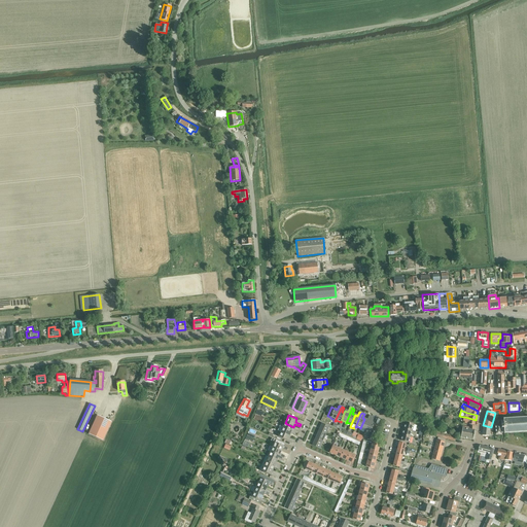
[(112,422),(98,416),(90,434),(103,441),(112,422)]
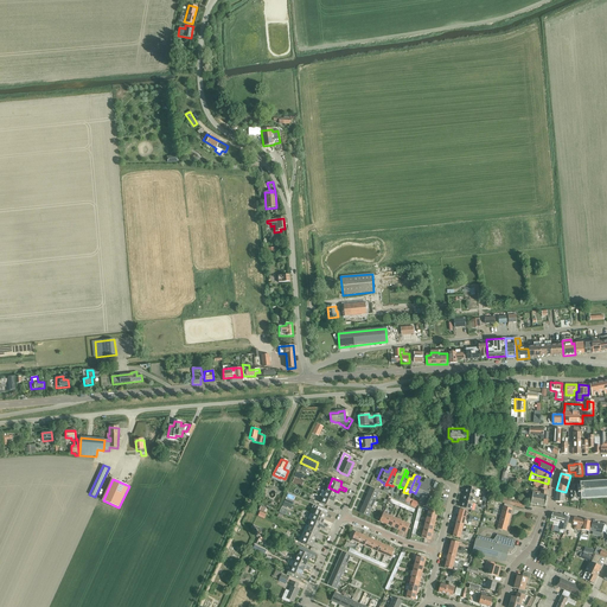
[(421,497),(428,480),(426,479),(423,484),(420,483),(415,493),(420,496),(420,497),(421,497)]
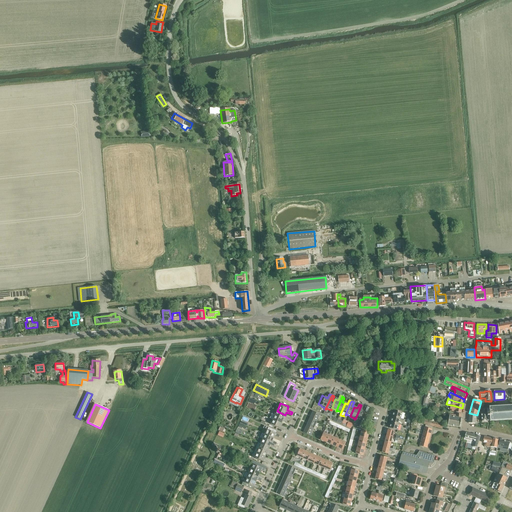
[(361,405),(355,419),(356,419),(356,418),(360,420),(364,411),(361,410),(363,406),(361,405)]
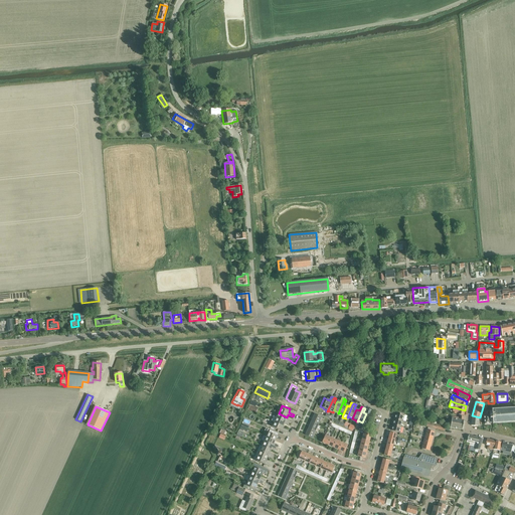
[(465,410),(455,407),(454,407),(452,411),(454,412),(454,413),(464,415),(465,410)]
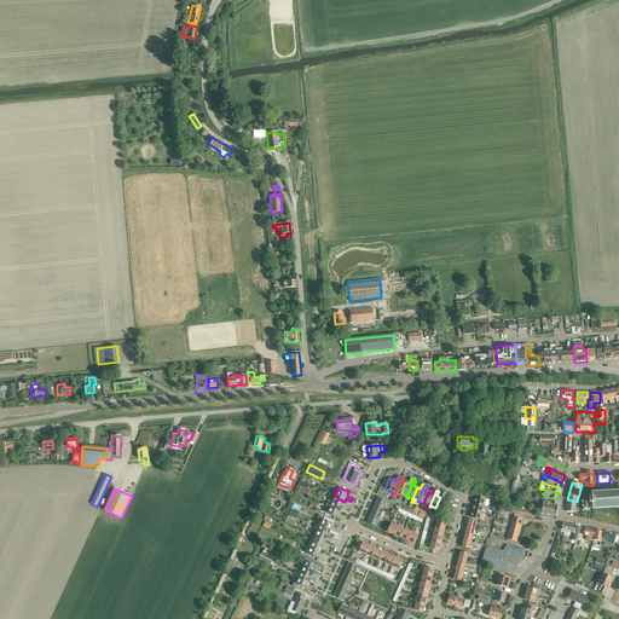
[(602,492),(603,509),(618,507),(618,490),(614,491),(605,491),(602,492)]
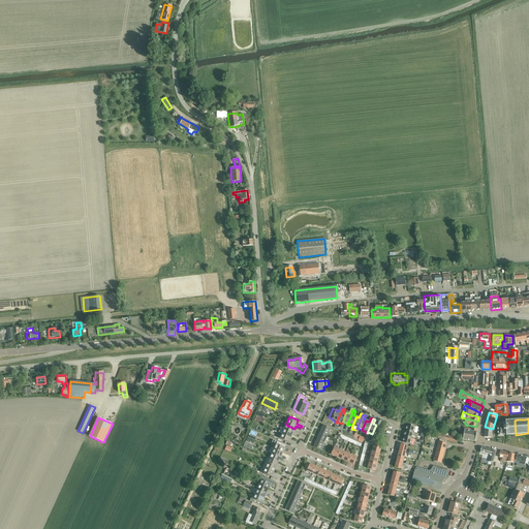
[(505,435),(516,435),(515,421),(505,421),(505,423),(498,423),(498,427),(497,427),(497,436),(504,435),(505,435)]
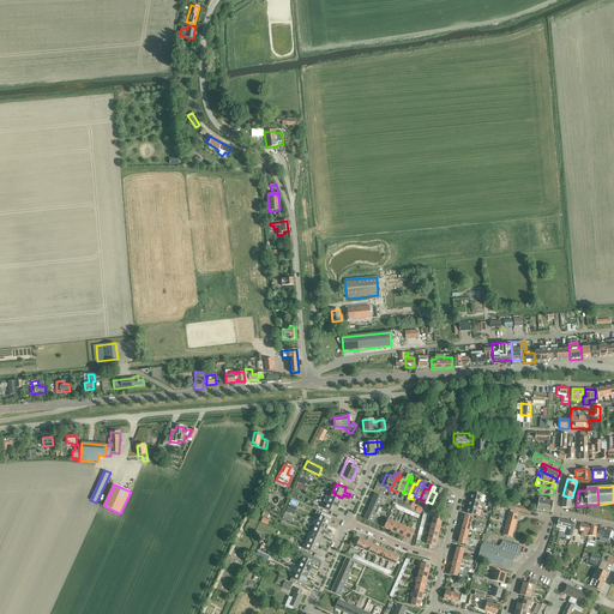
[(341,500),(342,498),(332,493),(330,498),(326,497),(344,505),(345,503),(341,500)]
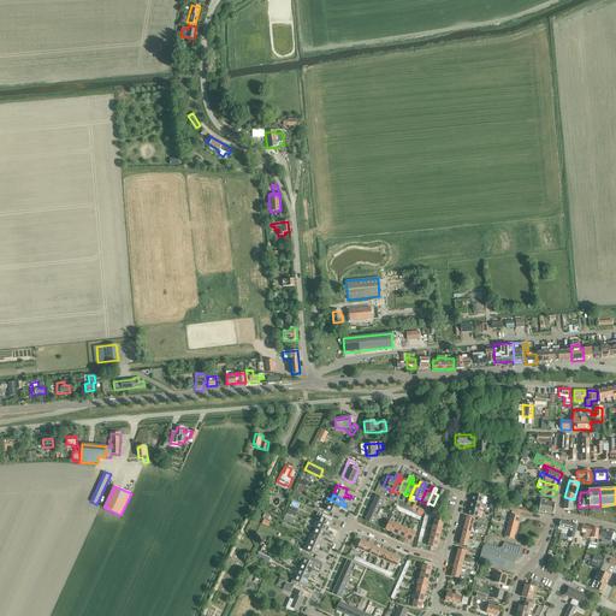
[(372,504),(381,508),(385,499),(377,496),(372,504)]
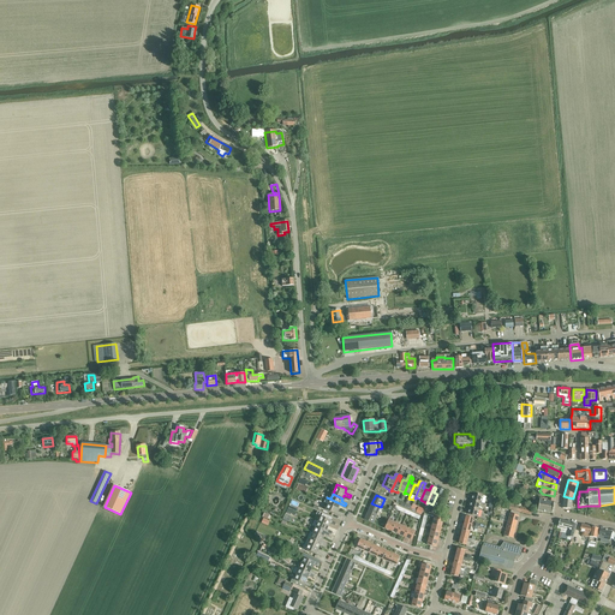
[(551,513),(554,501),(554,497),(549,496),(548,499),(541,497),(537,512),(551,513)]
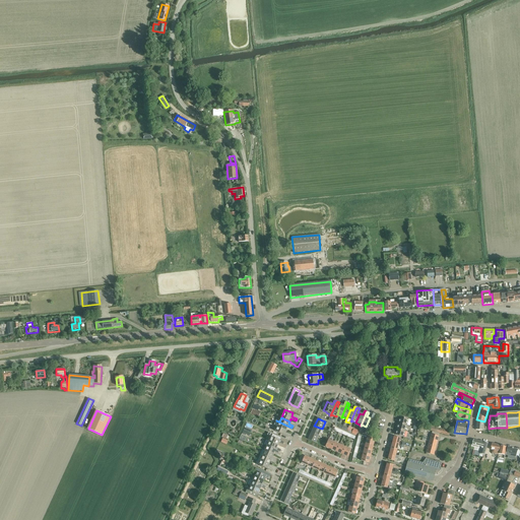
[(290,430),(291,428),(276,420),(274,425),(277,427),(285,431),(286,429),(290,430)]
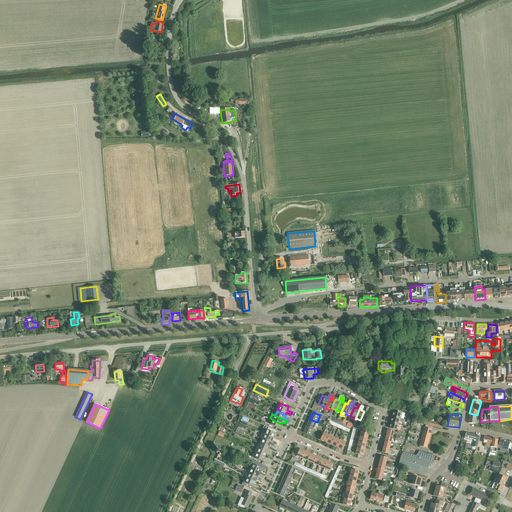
[(313,429),(317,422),(309,419),(306,426),(313,429)]
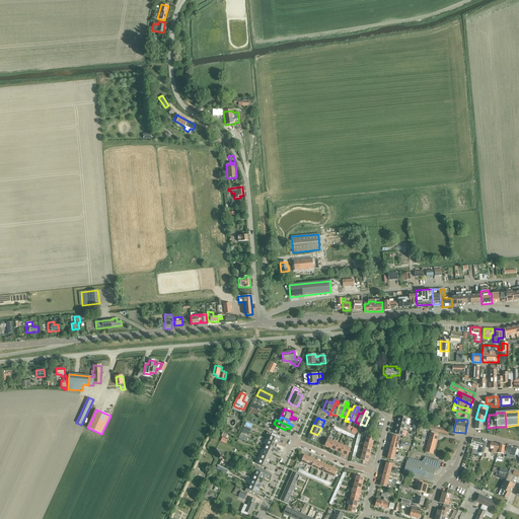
[(431,425),(430,430),(439,433),(447,435),(448,431),(449,430),(441,428),(441,427),(431,425)]
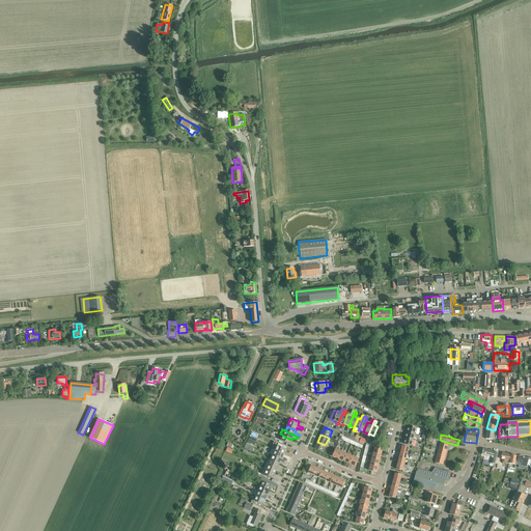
[(290,443),(291,440),(283,436),(280,441),(294,447),(295,445),(290,443)]
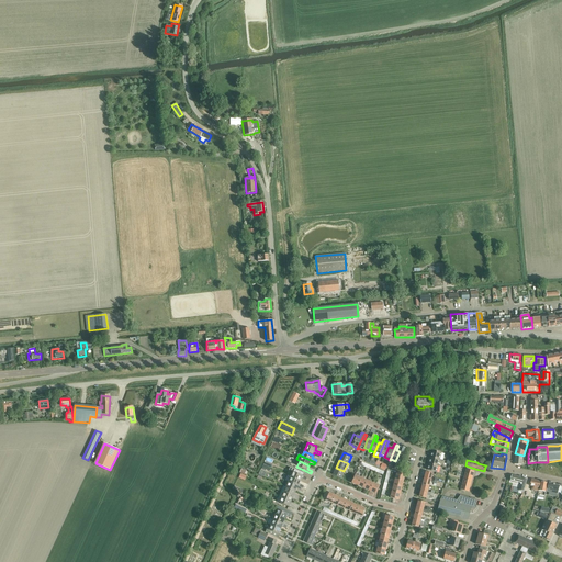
[(306,481),(306,479),(302,476),(303,474),(290,468),(289,471),(293,472),(291,476),(288,475),(288,476),(300,482),(301,479),(306,481)]
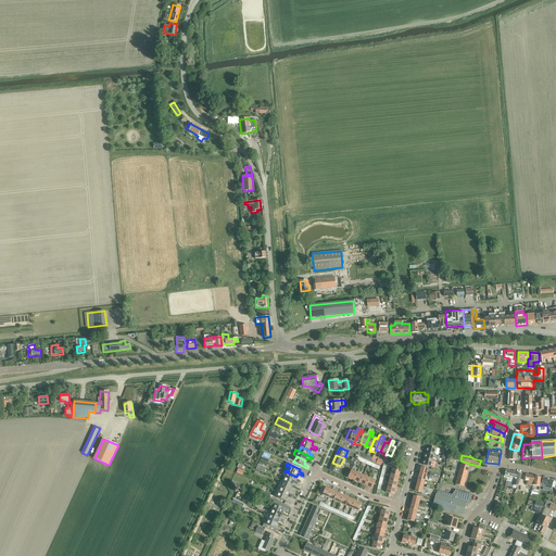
[(337,474),(340,466),(332,463),(329,470),(337,474)]
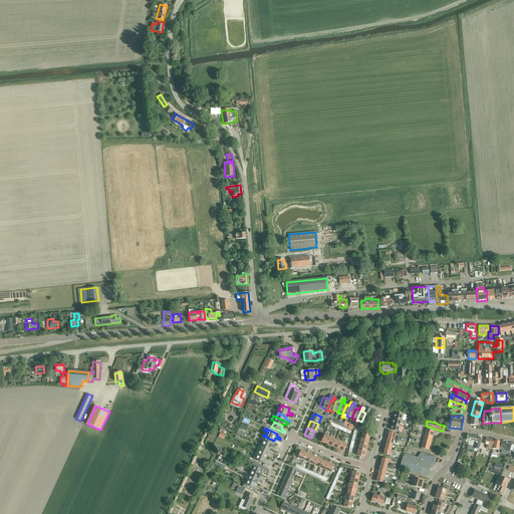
[(424,436),(432,438),(434,432),(426,430),(424,436)]
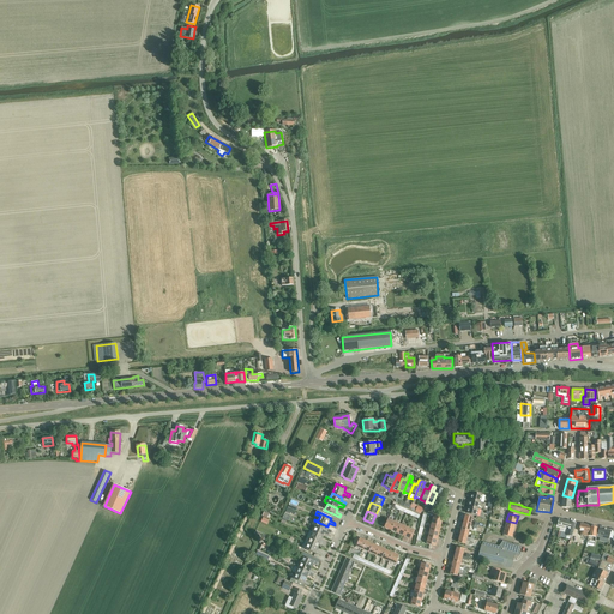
[(390,531),(395,522),(387,519),(384,528),(390,531)]
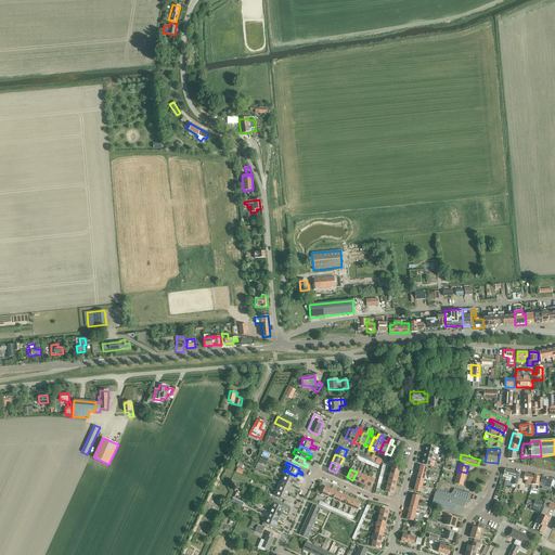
[(512,485),(517,486),(520,474),(505,469),(502,477),(505,478),(505,480),(512,482),(512,485)]
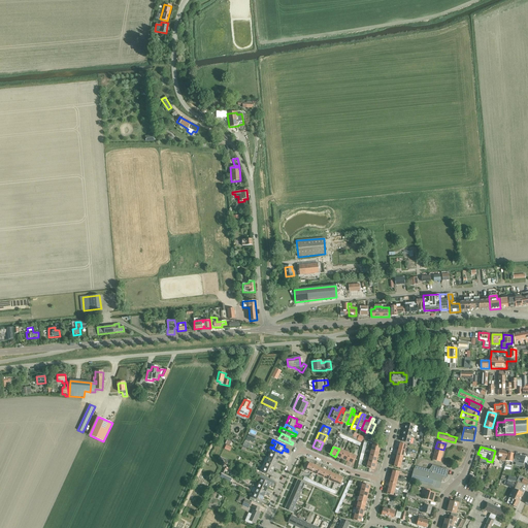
[(281,456),(282,453),(270,448),(268,452),(271,453),(270,454),(284,459),(285,457),(281,456)]
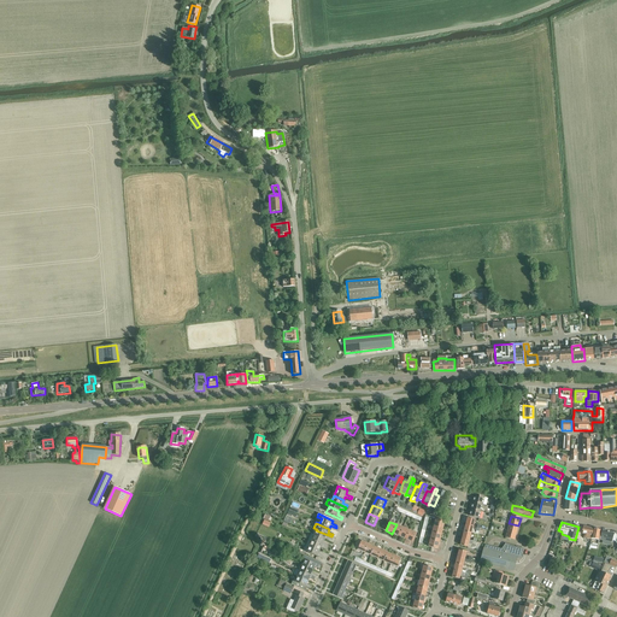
[(516,533),(518,526),(509,523),(507,530),(516,533)]
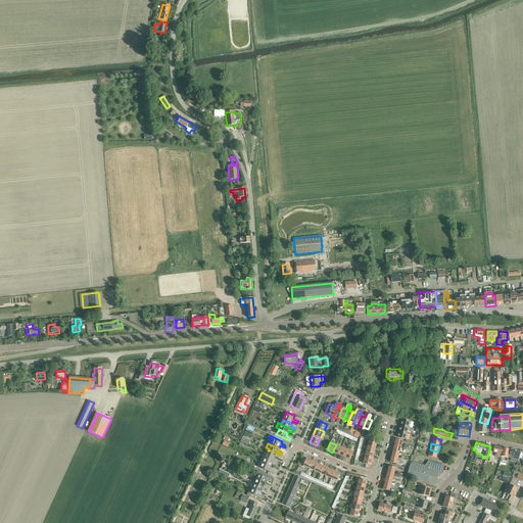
[(338,455),(341,447),(336,444),(332,453),(338,455)]
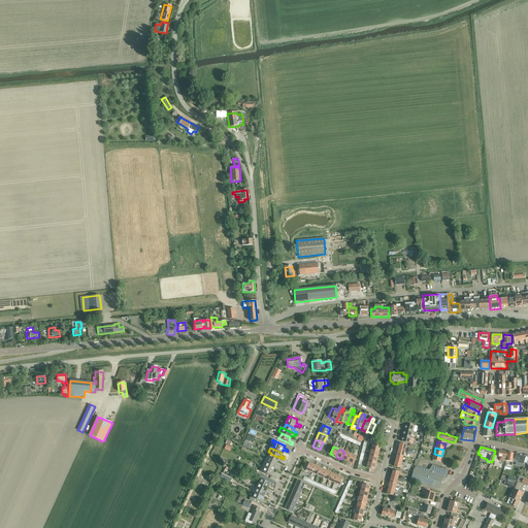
[(505,461),(507,453),(507,452),(499,451),(498,457),(500,457),(499,461),(505,462),(505,461)]
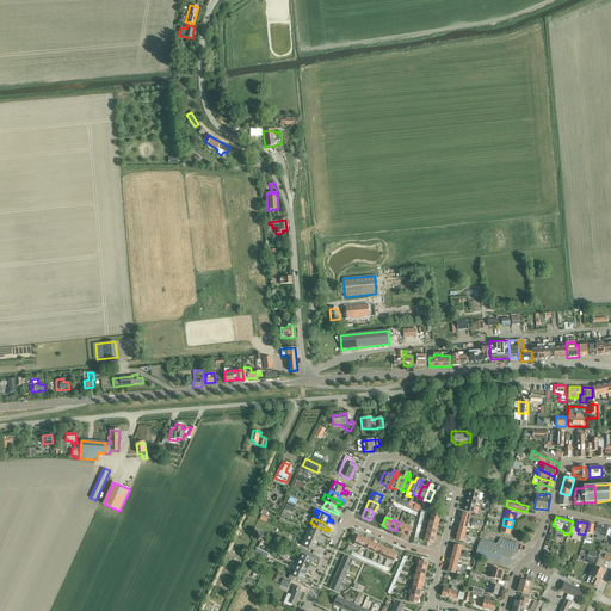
[(401,535),(406,525),(399,523),(395,531),(401,535)]
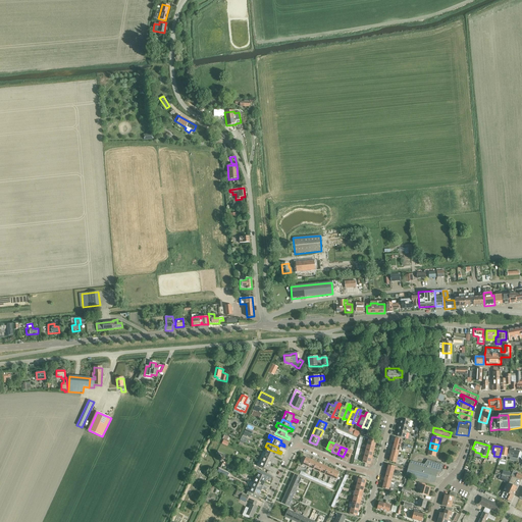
[(265,448),(263,452),(274,457),(275,454),(279,456),(280,454),(267,449),(265,448)]
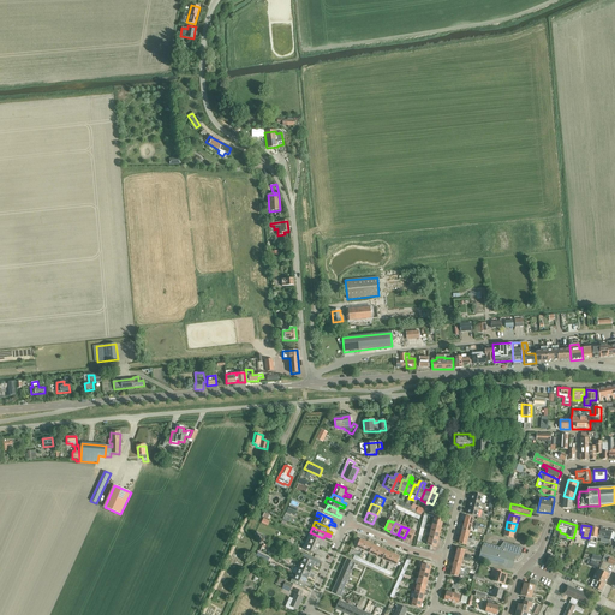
[(408,529),(404,538),(411,541),(415,532),(408,529)]
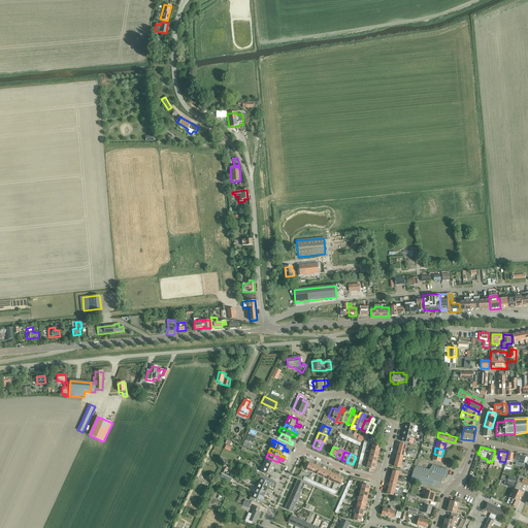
[(440,463),(441,456),(434,454),(432,461),(440,463)]
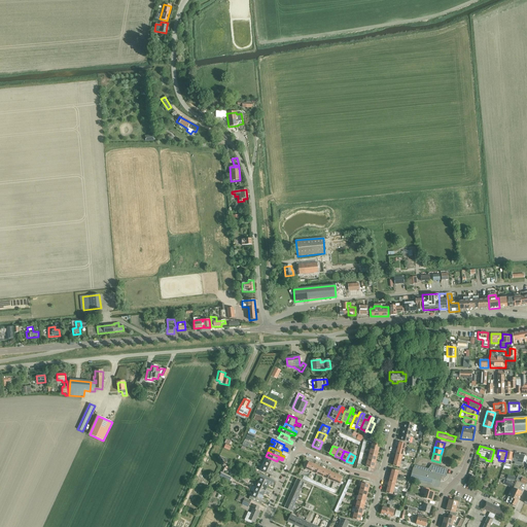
[(523,462),(525,456),(524,455),(514,453),(513,458),(516,459),(516,462),(522,463),(523,462)]
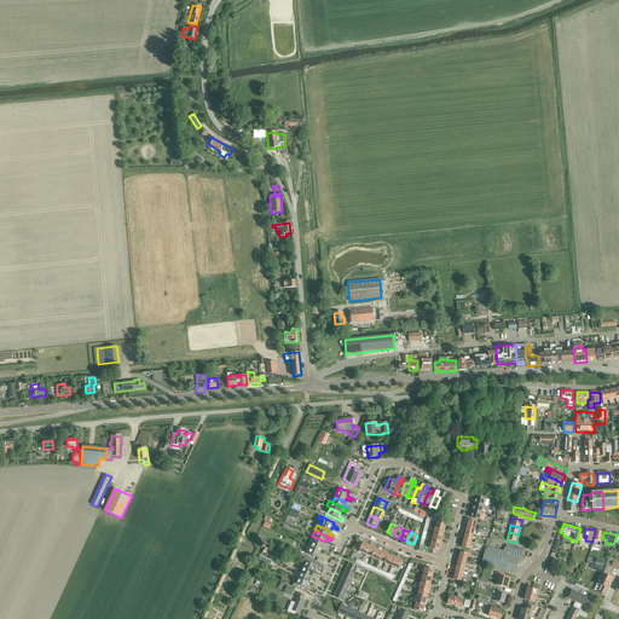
[(312,536),(310,542),(328,550),(329,548),(324,545),(325,542),(312,536)]
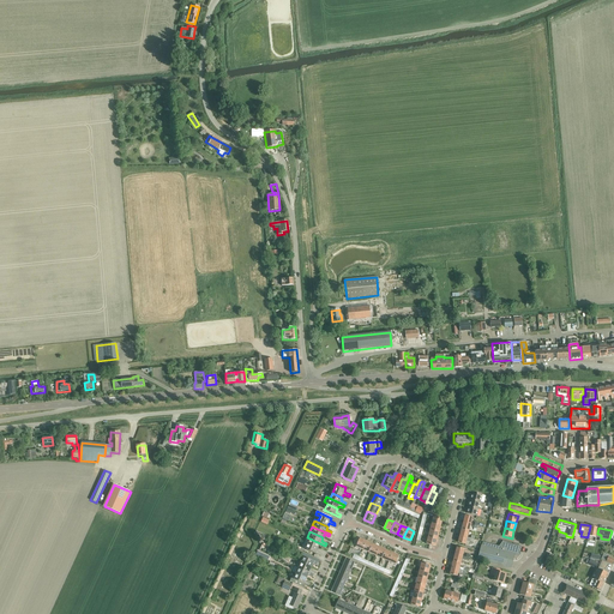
[(362,551),(366,542),(360,539),(355,536),(351,545),(356,547),(355,547),(362,551)]
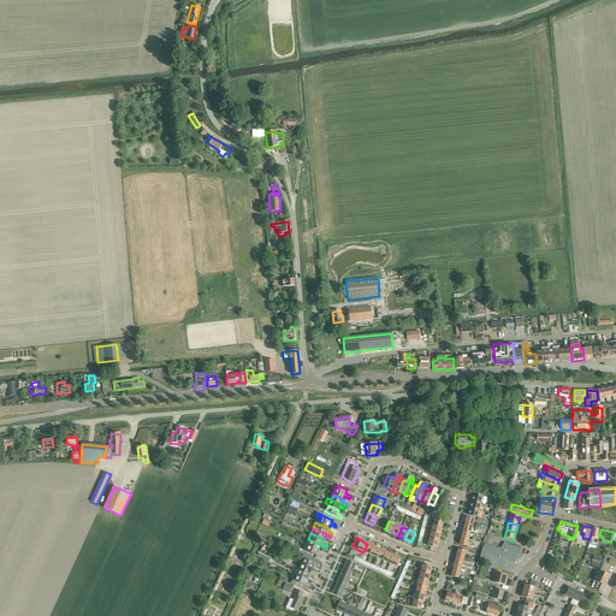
[(308,539),(306,545),(319,551),(320,548),(325,550),(326,548),(308,539)]
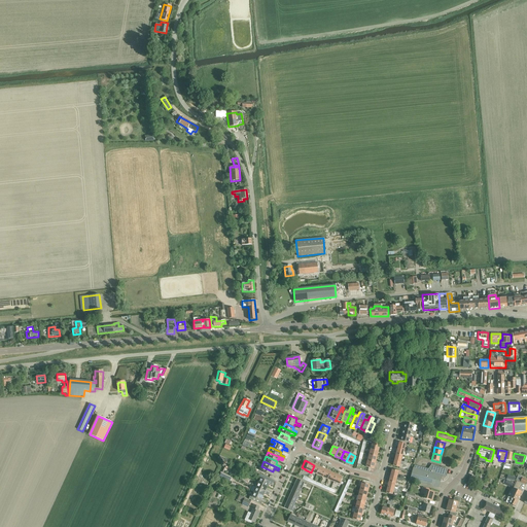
[(447,473),(446,473),(447,468),(431,464),(428,469),(415,465),(414,467),(413,467),(410,480),(438,488),(442,477),(444,477),(445,477),(446,477),(447,477),(447,476),(447,475),(447,473)]
